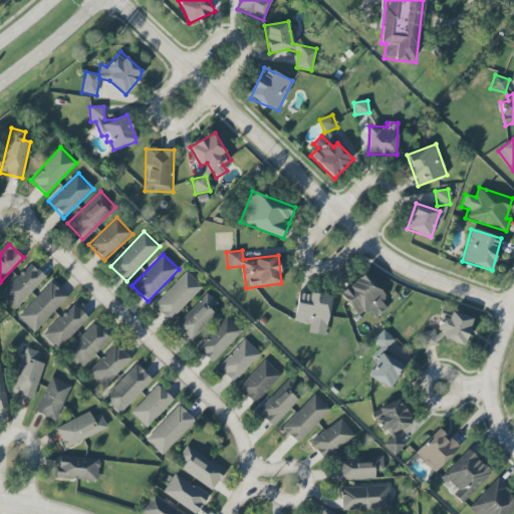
[(46,279),(31,263),(0,292),(0,294),(14,309),(46,279)]
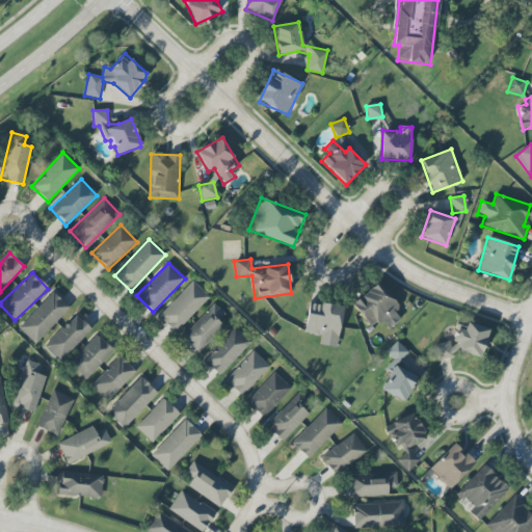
[(210,297),(192,281),(158,317),(175,334),(210,297)]
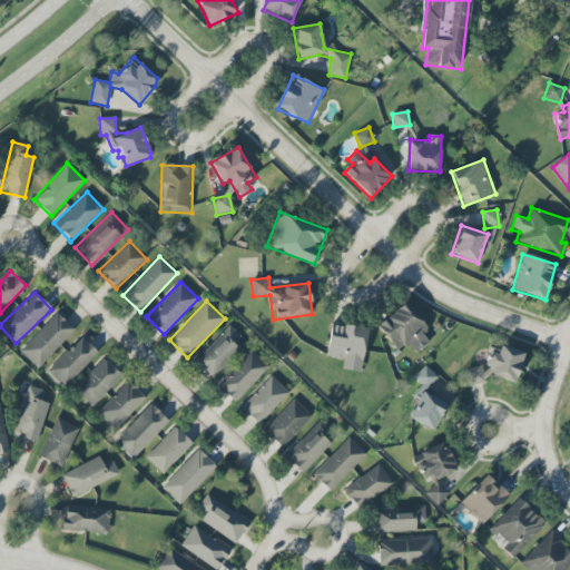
[(430,343),(422,333),(428,330),(408,303),(377,325),(396,351),(408,343),(415,353),(430,343)]
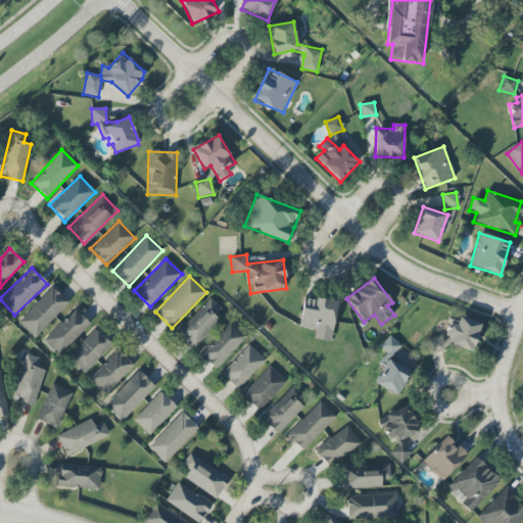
[(35,338),(68,302),(52,287),(18,323),(35,338)]
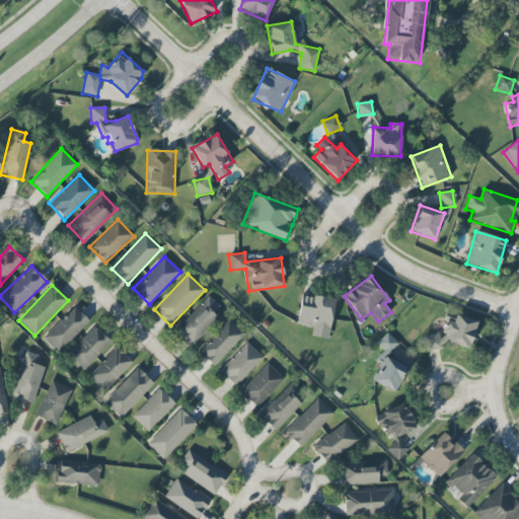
[(328,339),(335,299),(301,295),(297,325),(313,327),(311,337),(328,339)]
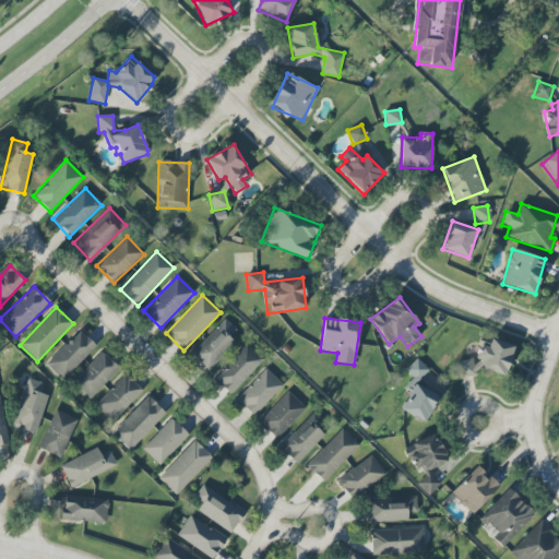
[(229,337),(237,331),(224,319),(190,356),(207,372),(235,342),(229,337)]
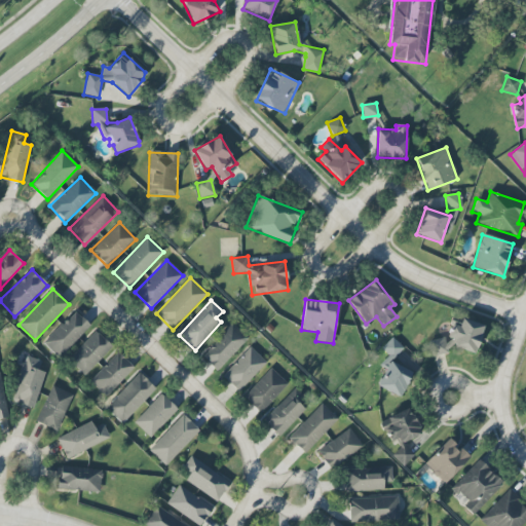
[(43,343),(59,359),(90,326),(74,310),(43,343)]
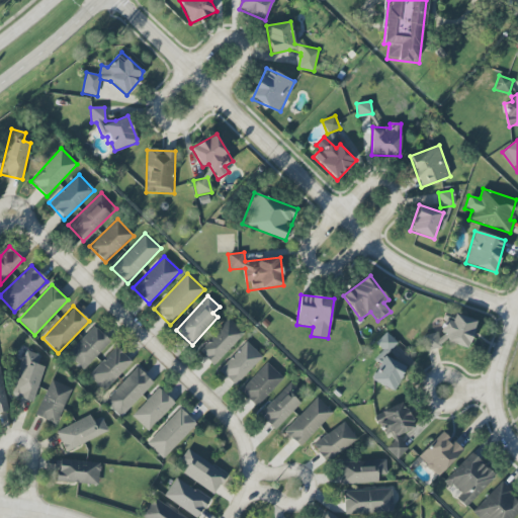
[(477,322),(454,314),(452,322),(446,320),(439,337),(427,333),(423,346),(440,352),(444,341),(466,349),(477,322)]
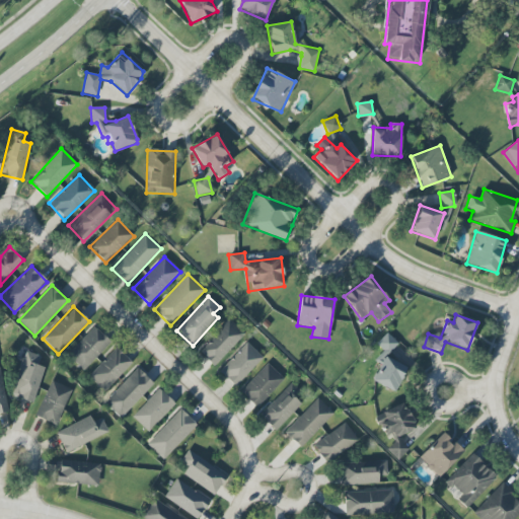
[(244,334),(228,318),(198,352),(214,366),(244,334)]
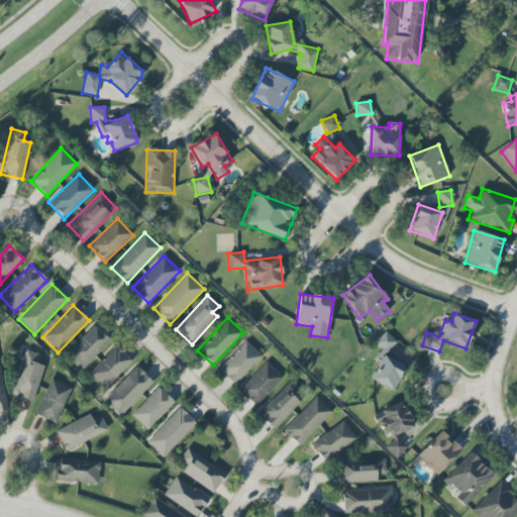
[(84,370),(110,340),(94,325),(68,353),(84,370)]
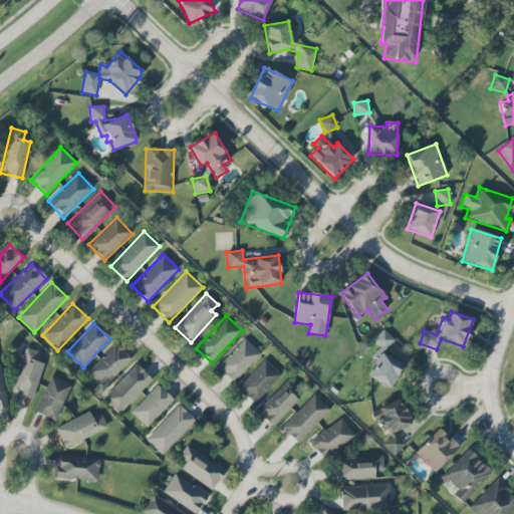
[(395,340),(382,330),(373,341),(384,351),(395,340)]
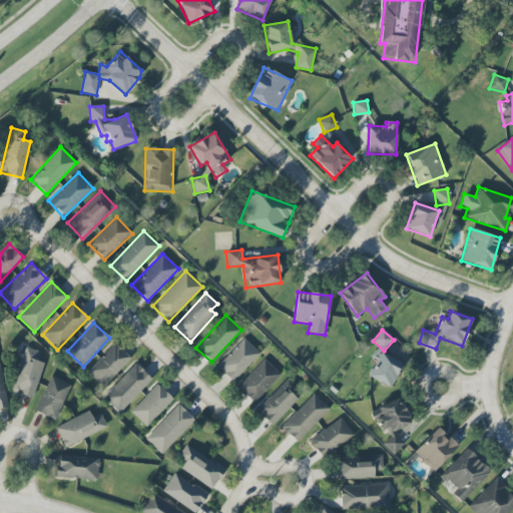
[(215,367),(232,383),(261,353),(243,338),(215,367)]
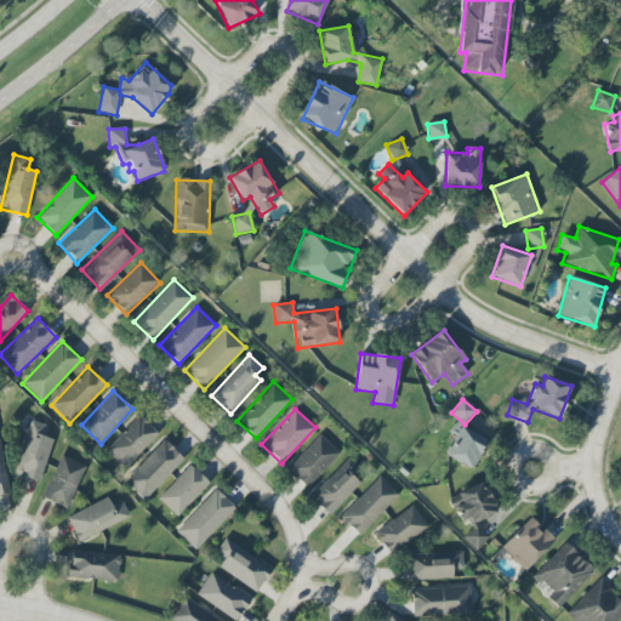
[(106,450),(125,469),(159,434),(138,415),(106,450)]
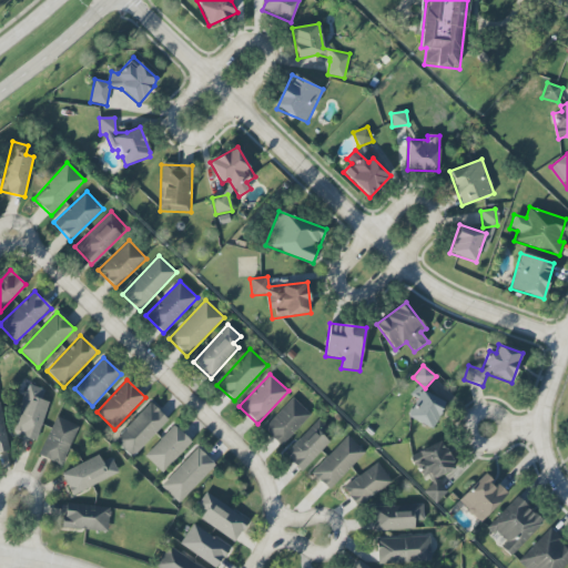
[(49,402),(42,399),(46,389),(28,384),(12,434),(37,442),(49,402)]
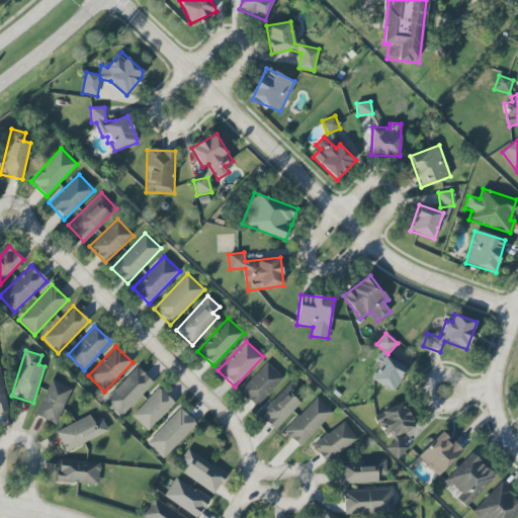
[(396,391),(405,365),(382,357),(372,382),(396,391)]
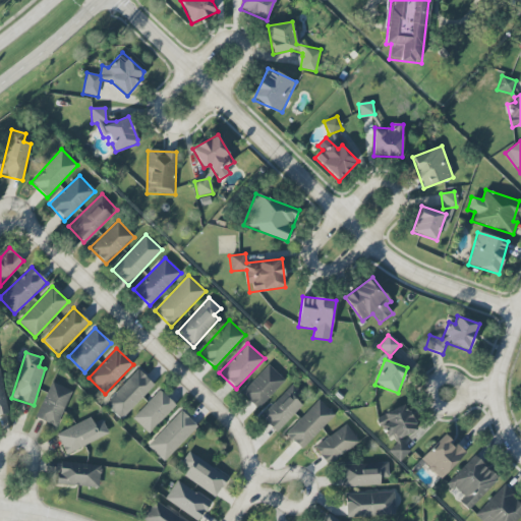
[(285,381),(268,364),(240,393),(258,409),(285,381)]
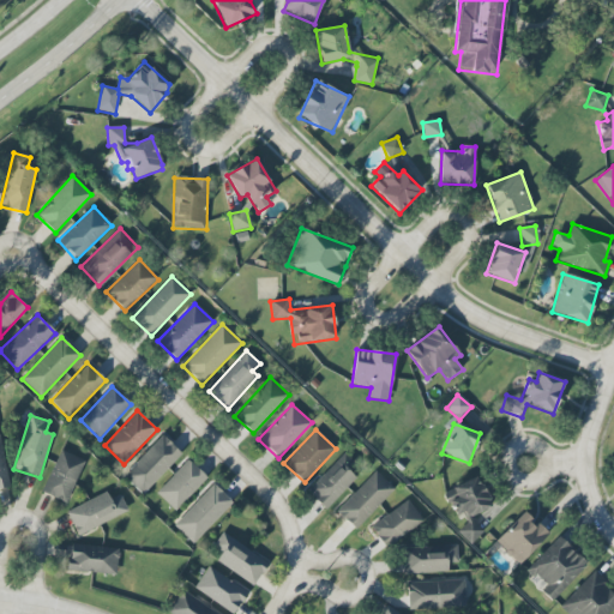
[(143,495),(182,453),(163,435),(124,476),(143,495)]
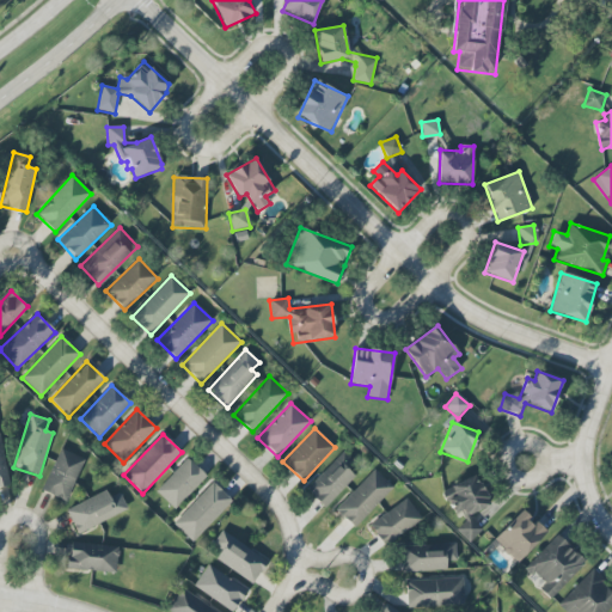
[(65,502),(85,460),(61,448),(41,491),(65,502)]
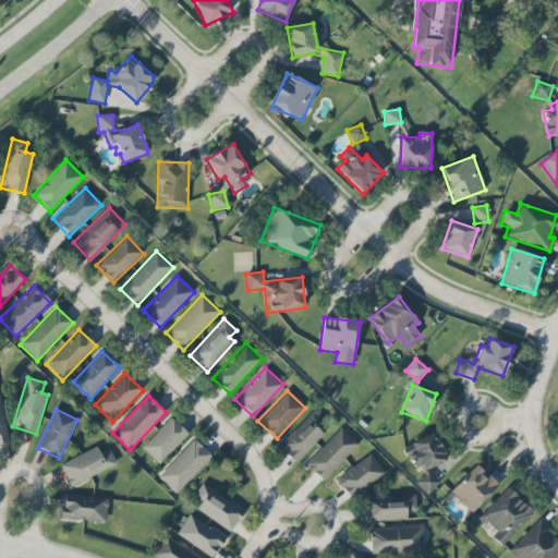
[(307,416),(278,446),(296,463),(325,434),(307,416)]
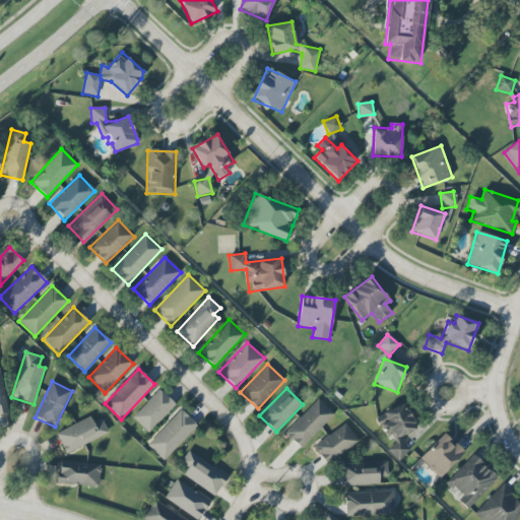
[(148,433),(176,404),(159,389),(132,417),(148,433)]
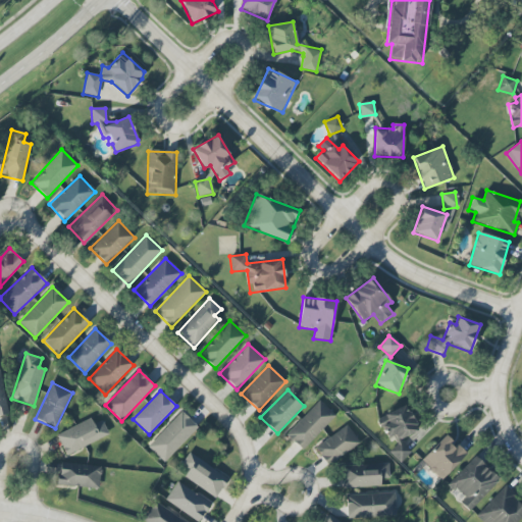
[(335,417),(320,401),(284,434),(301,451),(335,417)]
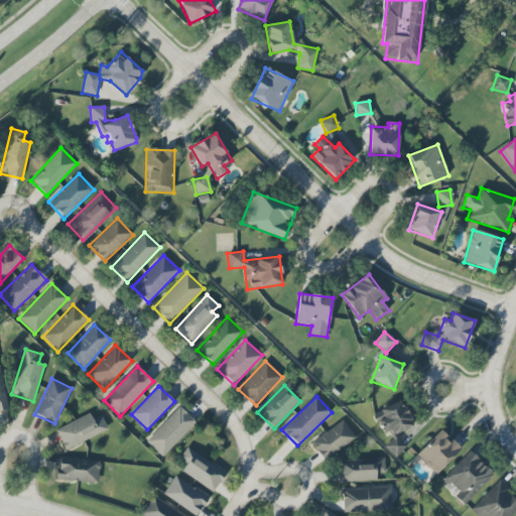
[(405,448),(398,434),(411,427),(414,424),(405,407),(399,400),(386,407),(375,417),(385,436),(385,446),(395,458),(405,448)]
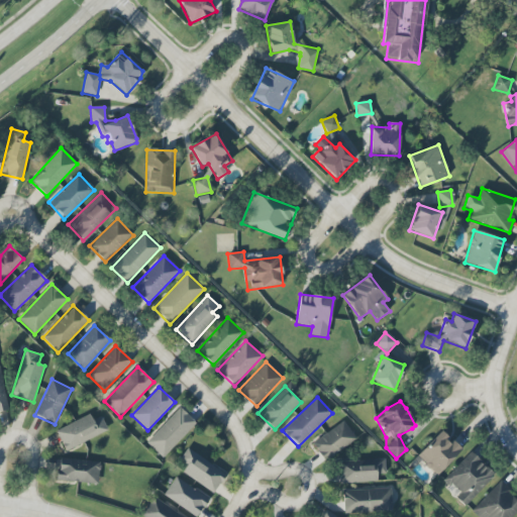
[(196,423),(180,407),(146,442),(163,458),(196,423)]
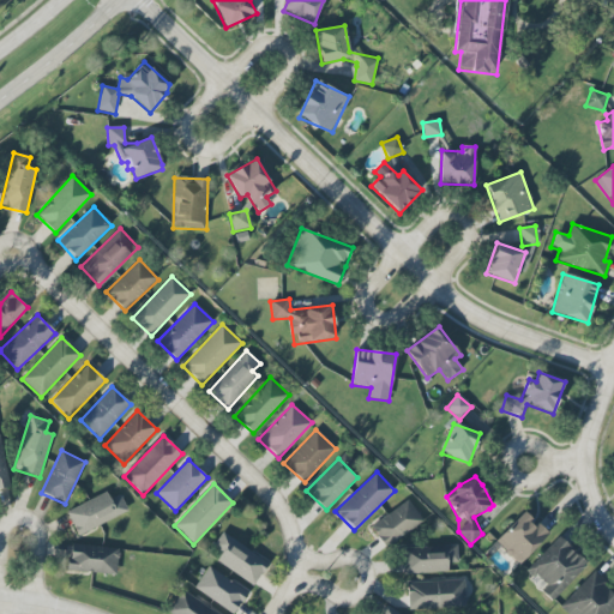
[(110,499),(107,492),(66,511),(77,536),(128,512),(120,494),(110,499)]
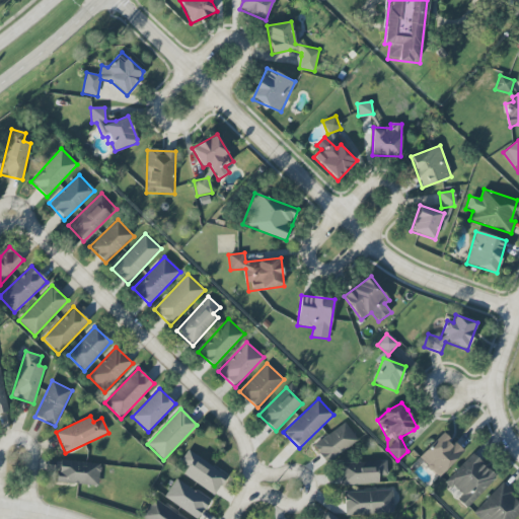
[(324,462),(358,443),(347,424),(313,443),(324,462)]
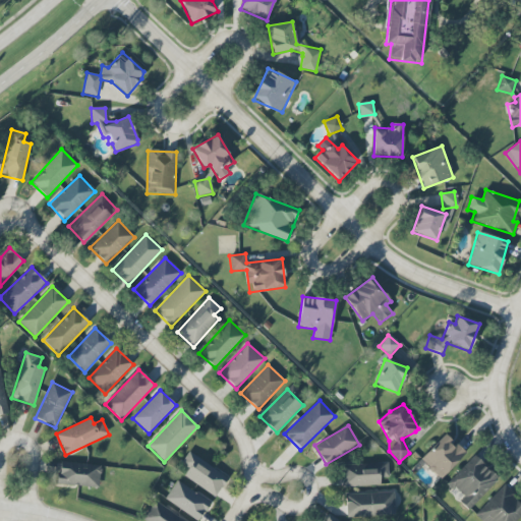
[(419,461),(441,480),(465,453),(445,433),(419,461)]
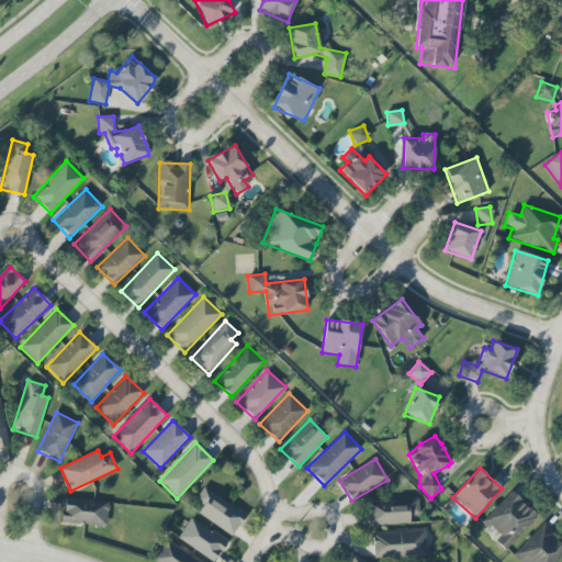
[(246,514),(202,489),(195,501),(203,505),(198,515),(234,535),(246,514)]
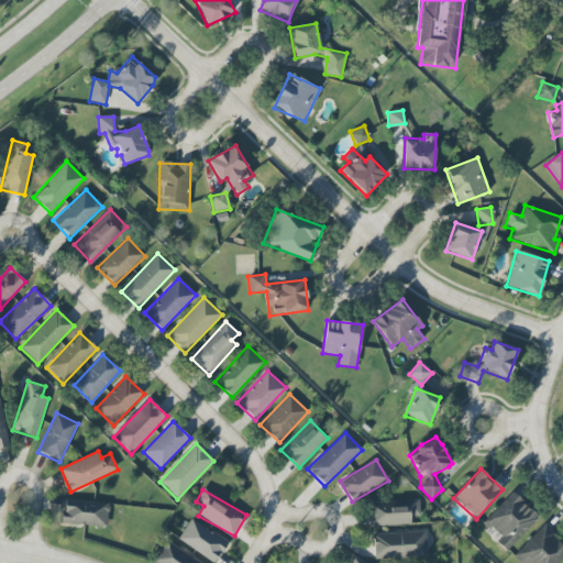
[(481,526),(507,551),(539,518),(512,493),(481,526)]
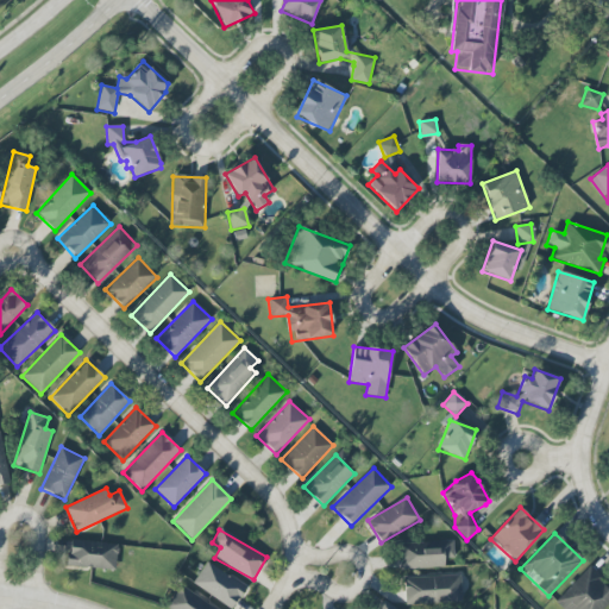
[(117,544),(69,540),(68,566),(115,570),(117,544)]
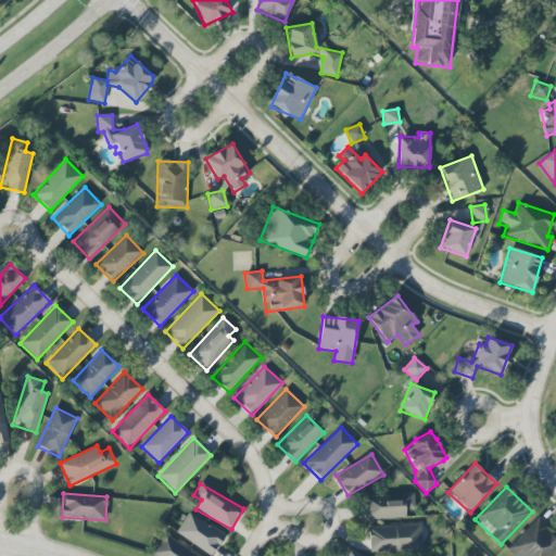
[(365,520),(405,518),(405,512),(415,510),(414,494),(364,496),(365,520)]
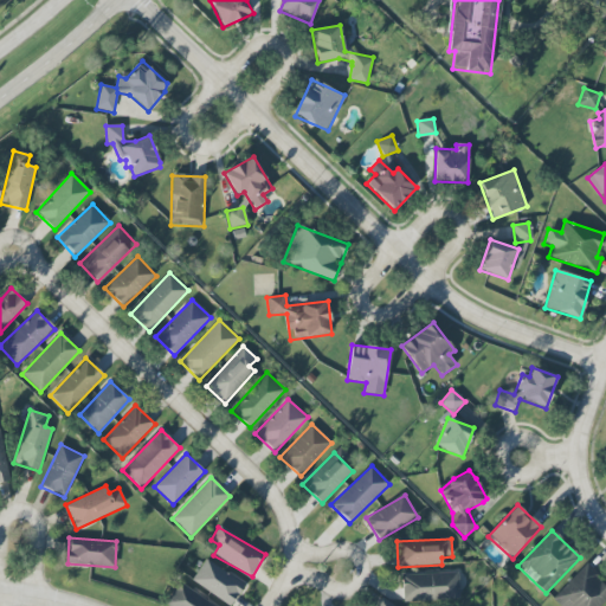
[(230,605),(245,585),(206,559),(192,580),(229,605),(230,605)]
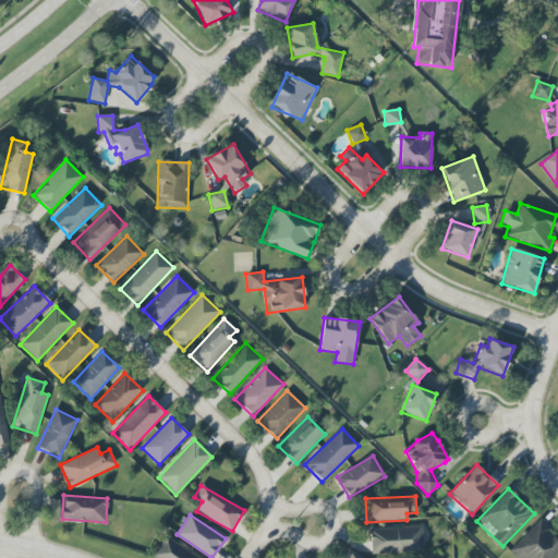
[(518,557),(553,557),(557,553),(557,537),(540,520),(509,549),(518,557)]
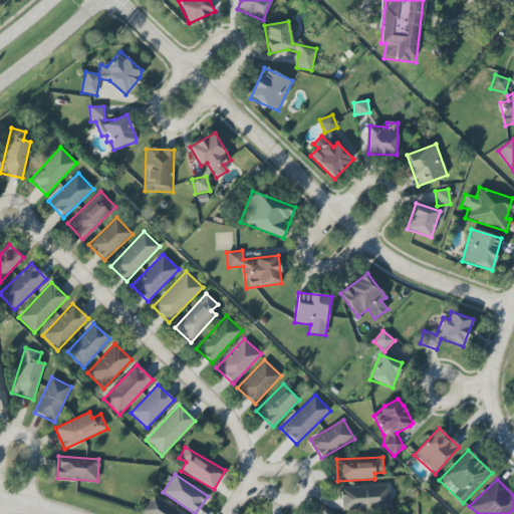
[(340,488),(341,510),(390,509),(389,486),(340,488)]
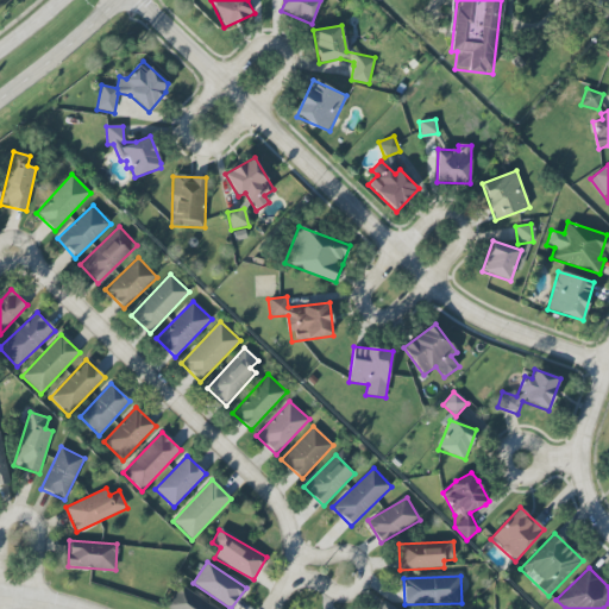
[(217,608),(181,588),(168,608),(217,608)]
